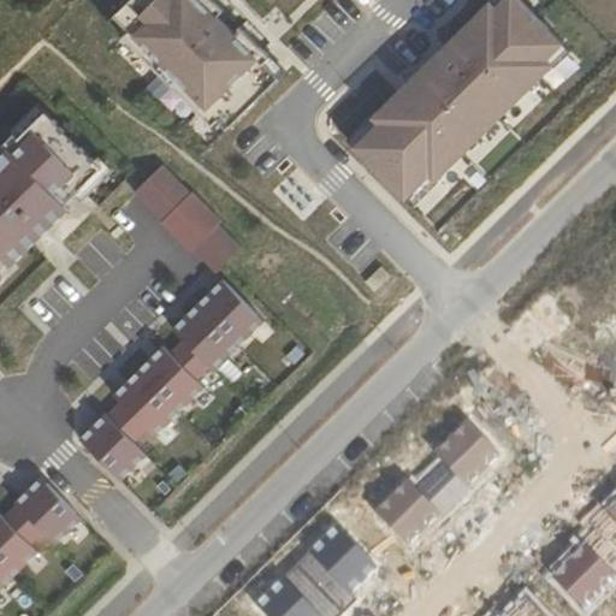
[(207,0),(154,0),(123,31),(206,114),(264,57),(207,0)]
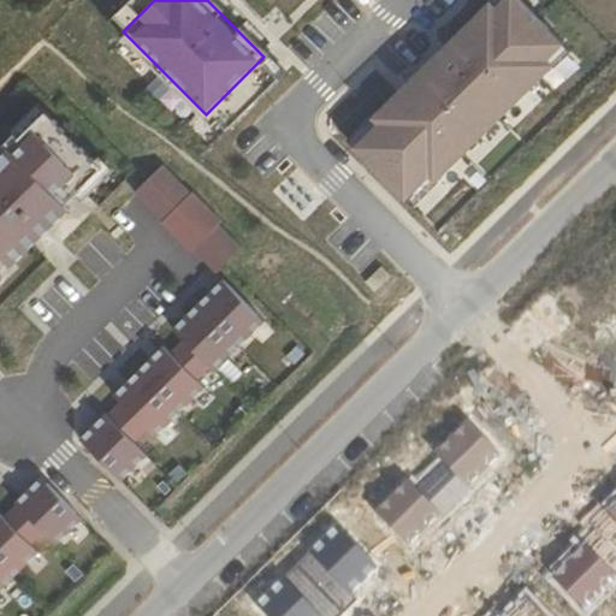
[(495,0),(406,87),(350,141),(416,209),(575,55),(521,0),(495,0)]
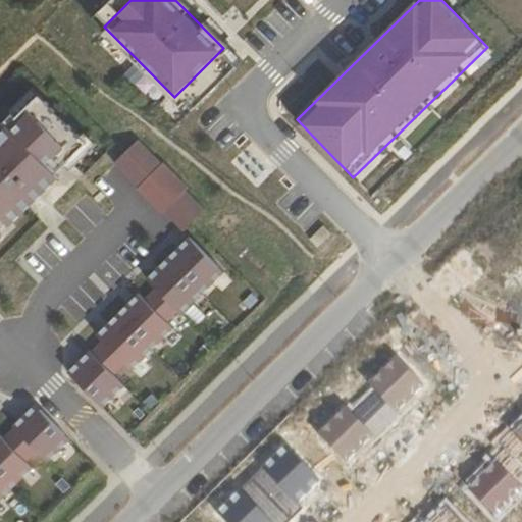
[(37,94),(0,131),(0,228),(86,143),(37,94)]
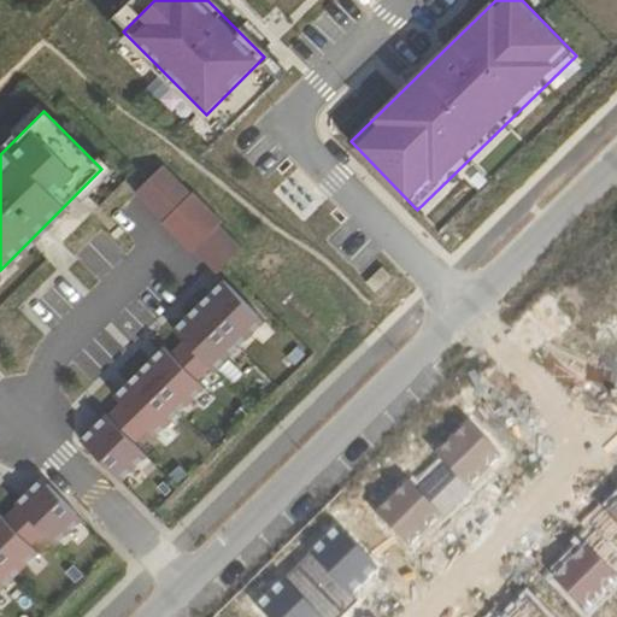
[(169,221),(198,193),(170,164),(141,192),(169,221)]
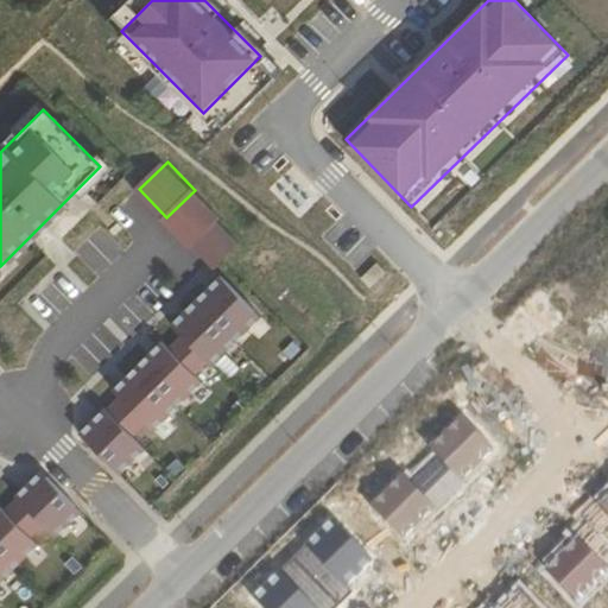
[(226,220),(196,189),(195,190),(166,217),(164,220),(194,249),(197,247),(225,221),(226,220)]
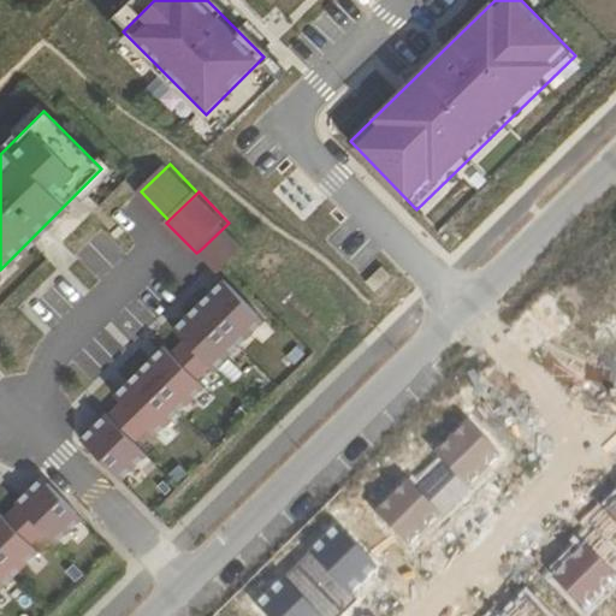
[(250,248),(227,224),(200,250),(224,274),(250,248)]
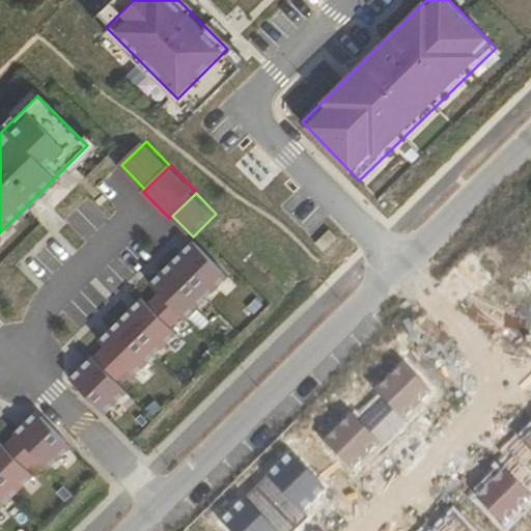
[(236,275),(202,240),(158,283),(164,290),(189,314),(192,318),(236,275)]
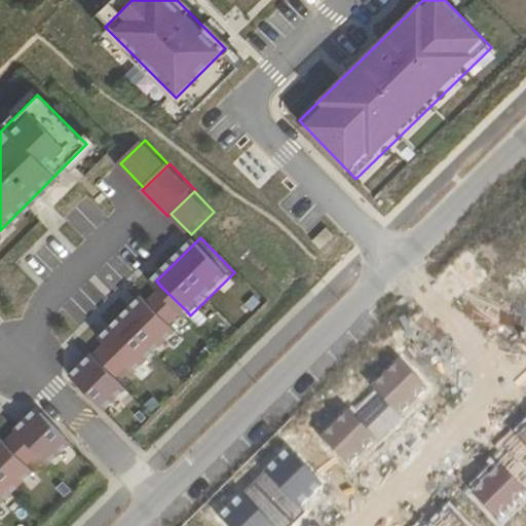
[(162,288),(154,296),(178,321),(187,311),(162,288)]
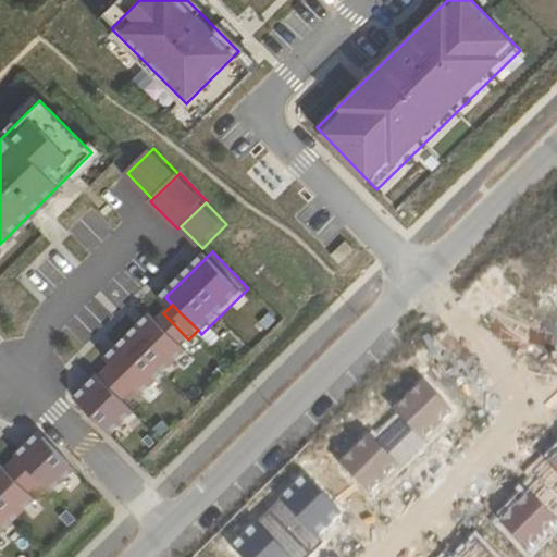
[(150,393),(196,347),(188,339),(163,313),(160,311),(114,356),(150,393)]
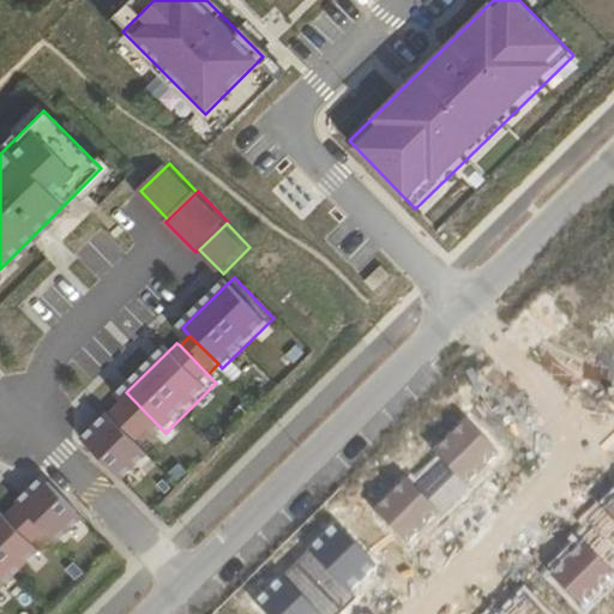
[(408,475),(374,509),(413,547),(505,455),(468,416),(431,452),(439,461),(417,483),(408,475)]
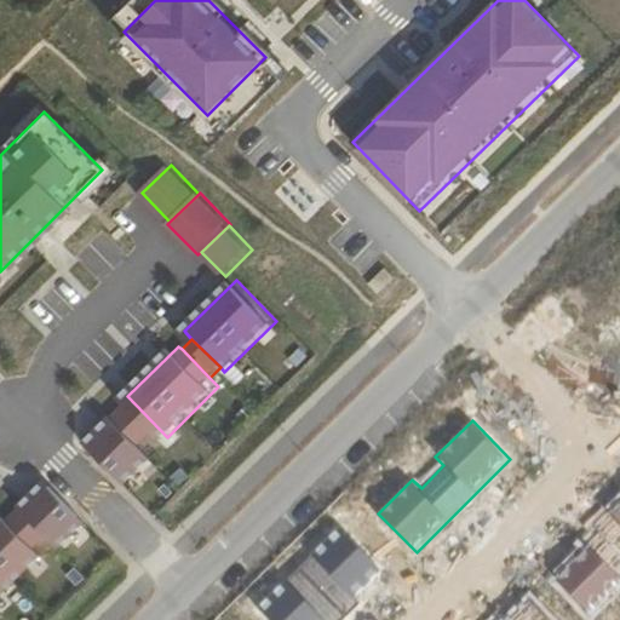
[(89,527),(45,482),(23,503),(26,506),(53,535),(65,547),(89,527)]
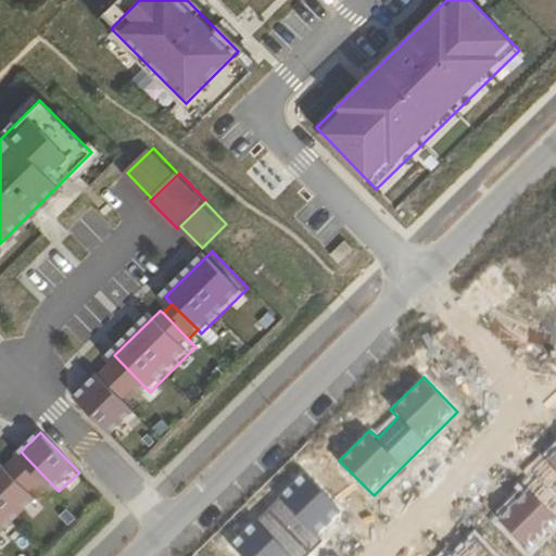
[(555,446),(544,458),(555,469),(555,446)]
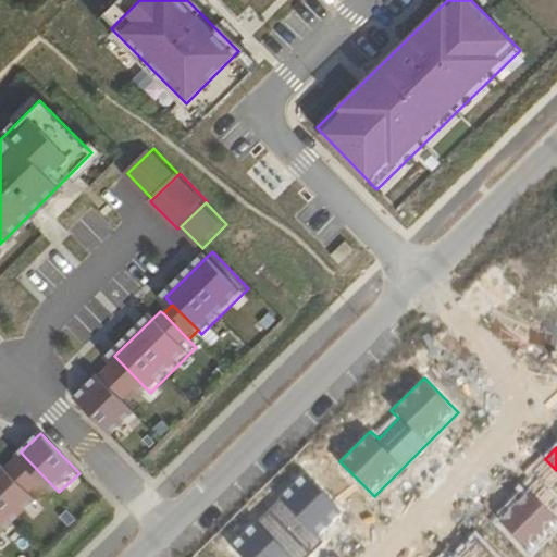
[(23,455),(13,463),(38,490),(48,481),(23,455)]
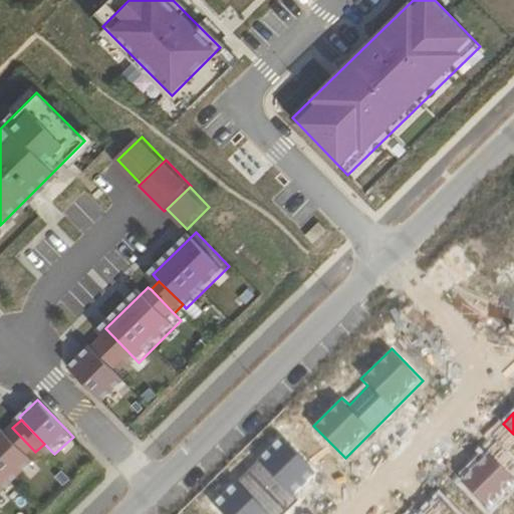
[(7,423),(0,429),(0,496),(41,458),(35,452),(12,428),(7,423)]
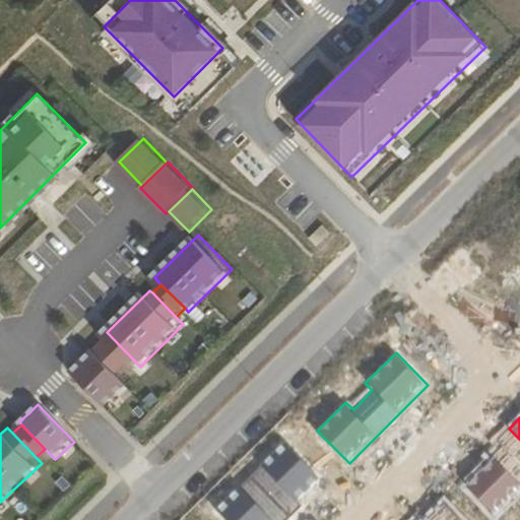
[(280,439),(208,510),(217,519),(282,519),(322,481),(280,439)]
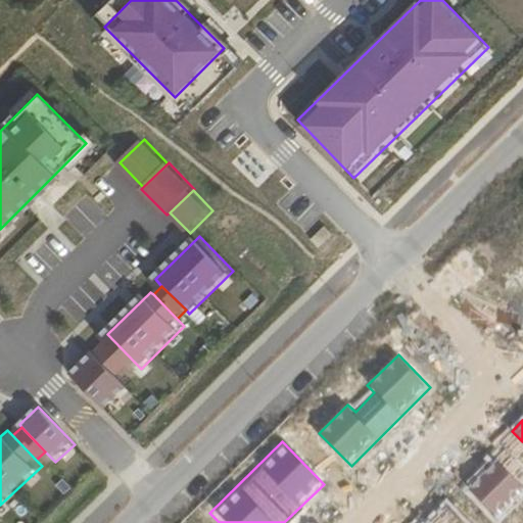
[(502,522),(522,501),(522,492),(490,461),(464,488),(498,522),(502,522)]
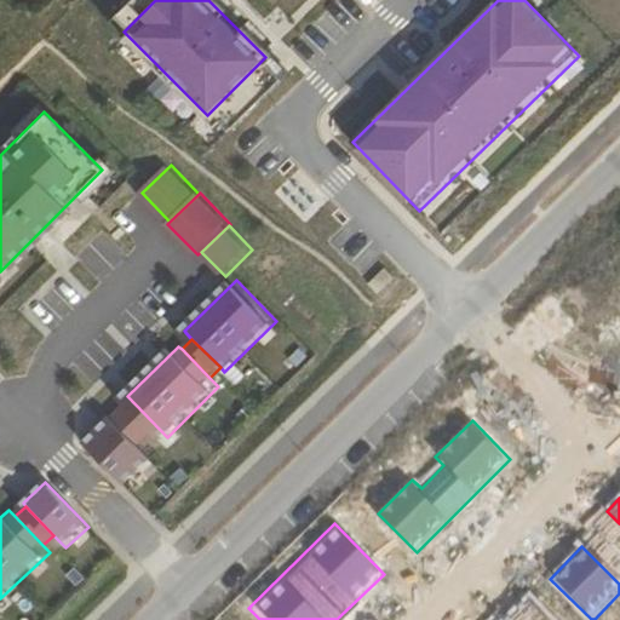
[(554,619),(528,593),(500,619),(554,619)]
